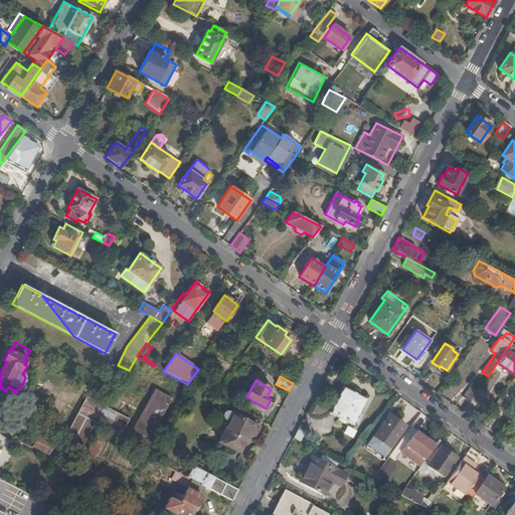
[(463,397),(469,401),(477,390),(471,386),(463,397)]
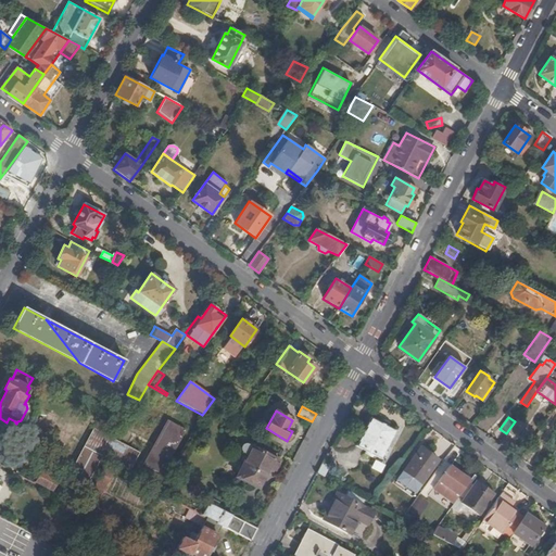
[(506,433),(515,440),(523,428),(526,424),(518,417),(515,421),(506,433)]
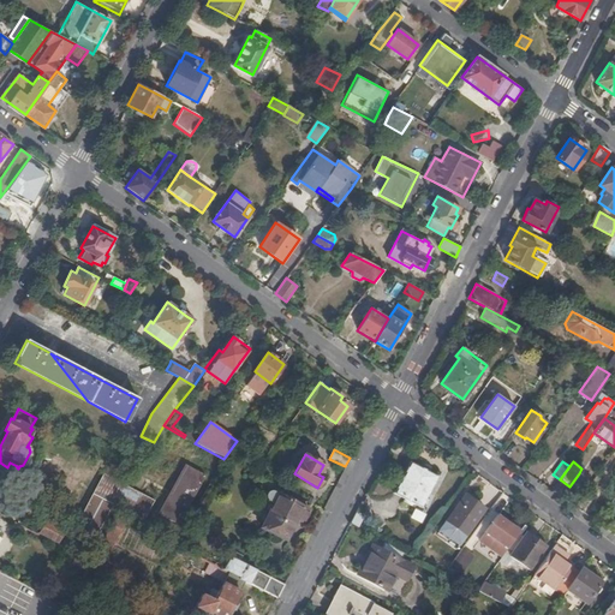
[(393,494),(421,508),(428,494),(436,477),(410,463),(393,494)]
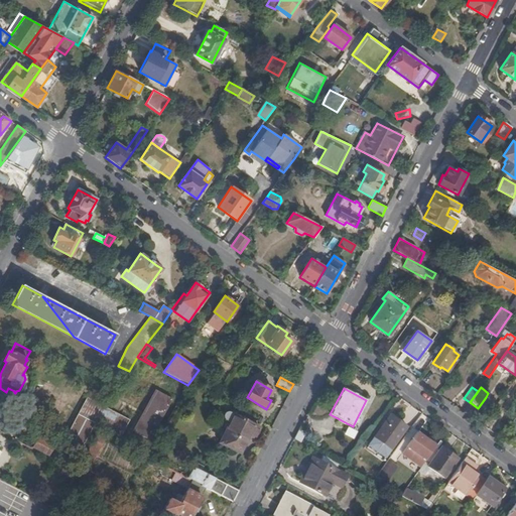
[(133,430),(134,432),(136,432),(149,438),(154,429),(170,399),(155,390),(147,405),(133,430)]
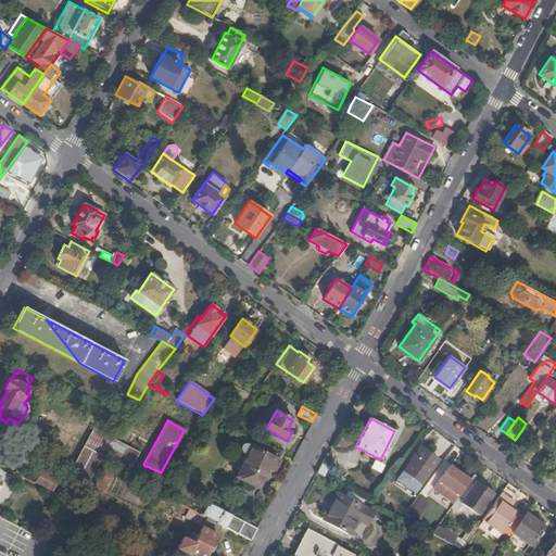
[(130,468),(139,451),(92,427),(70,471),(88,481),(102,454),(130,468)]
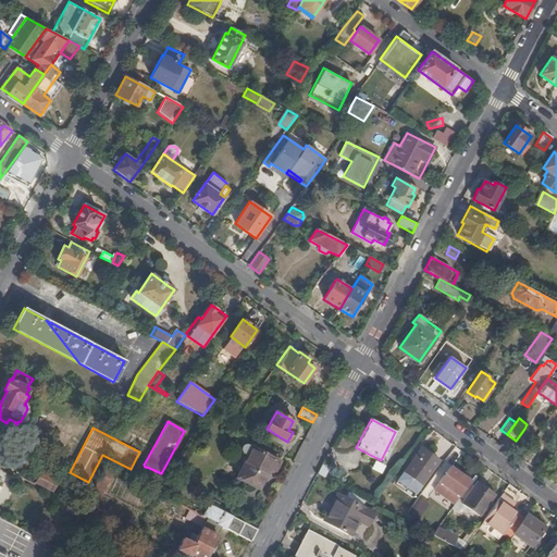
[(507,434),(502,442),(510,448),(516,441),(507,434)]
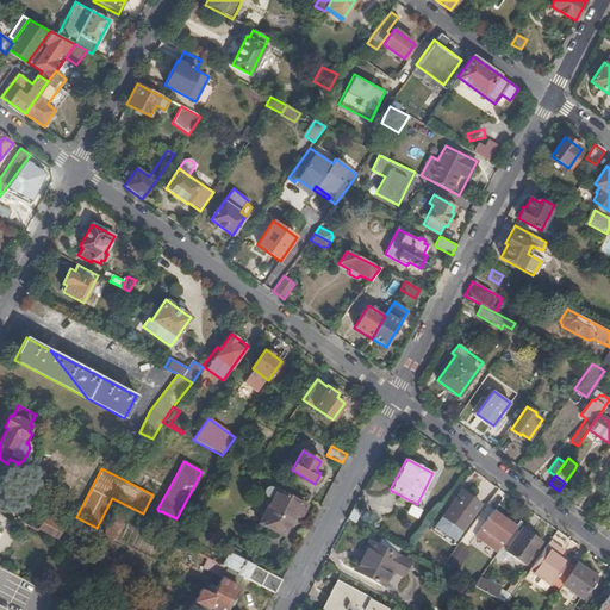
[(257,524),(282,536),(296,512),(303,516),(307,505),(302,502),(303,498),(278,486),(275,489),(271,486),(268,486),(266,487),(265,489),(263,492),(265,496),(271,499),(257,524)]
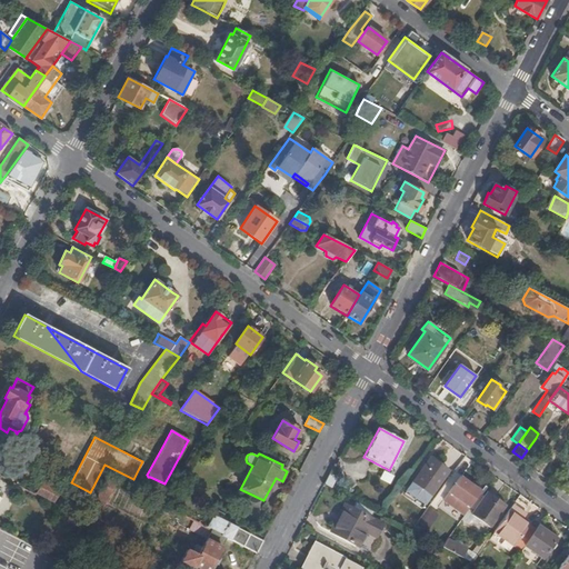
[(396,457),(389,470),(396,472),(401,460),(396,457)]
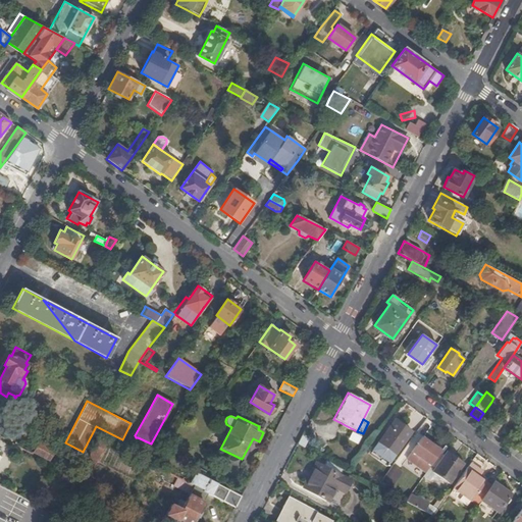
[(388,463),(411,431),(394,420),(371,451),(388,463)]
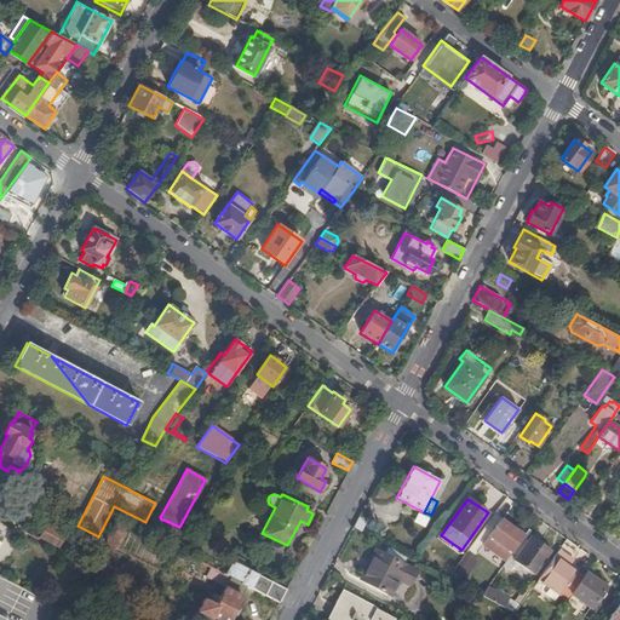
[(417,512),(413,522),(425,527),(429,517),(417,512)]
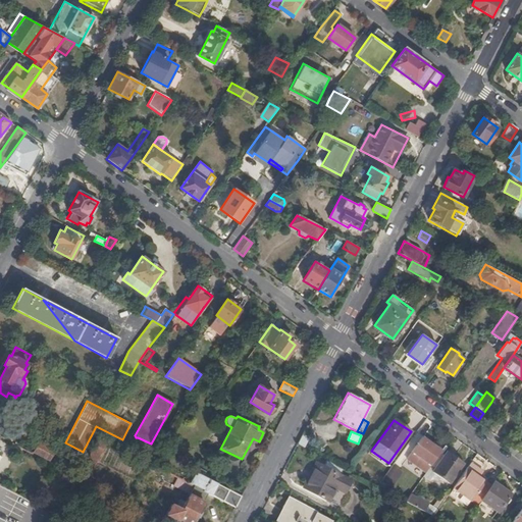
[(298,446),(304,449),(309,438),(304,435),(298,446)]
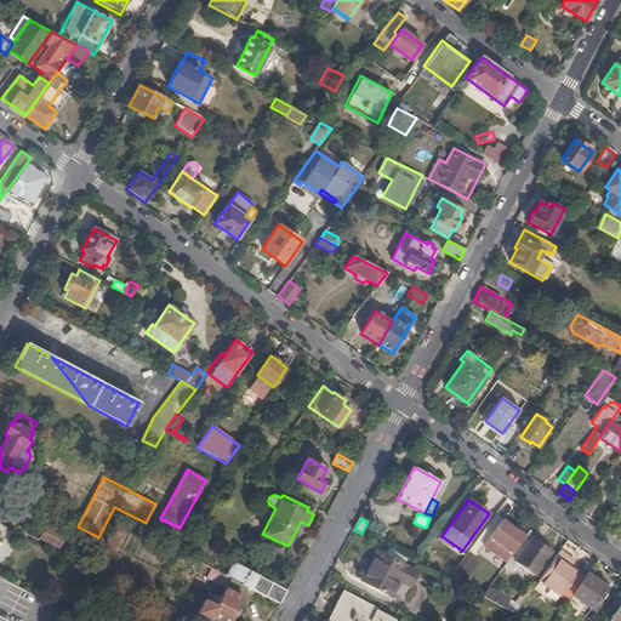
[(123,535),(127,524),(118,519),(114,529),(92,568),(102,573),(107,563),(101,560),(117,531),(123,535)]
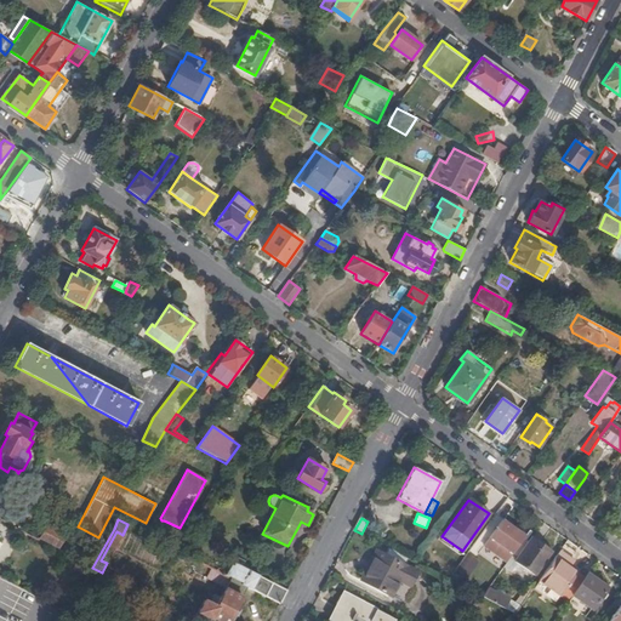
[(490,537),(511,553),(524,535),(503,519),(490,537)]
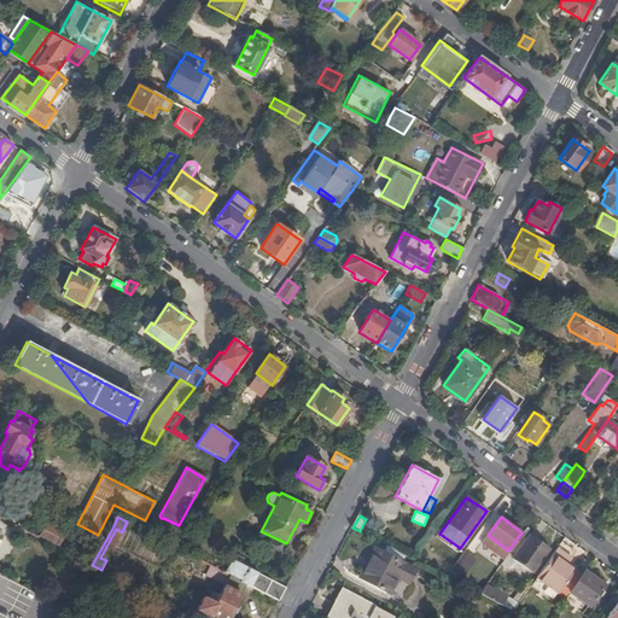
[(45,525),(38,537),(58,547),(63,536),(45,525)]
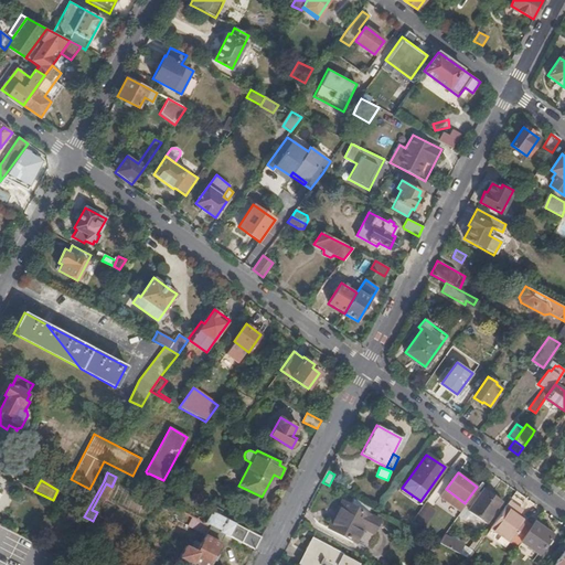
[(107,493),(112,487),(106,483),(92,510),(97,512),(102,504),(107,493)]
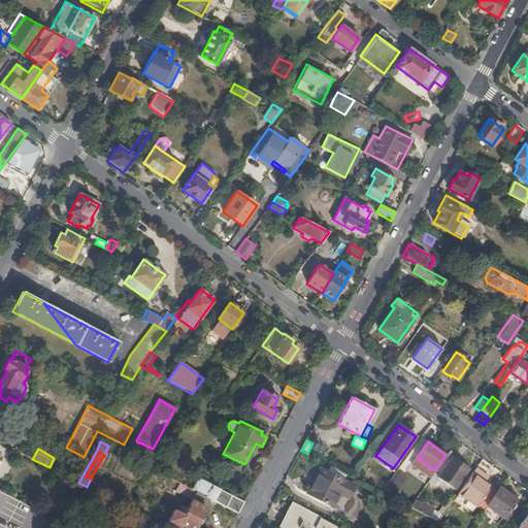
[(437,477),(454,490),(469,468),(453,457),(437,477)]
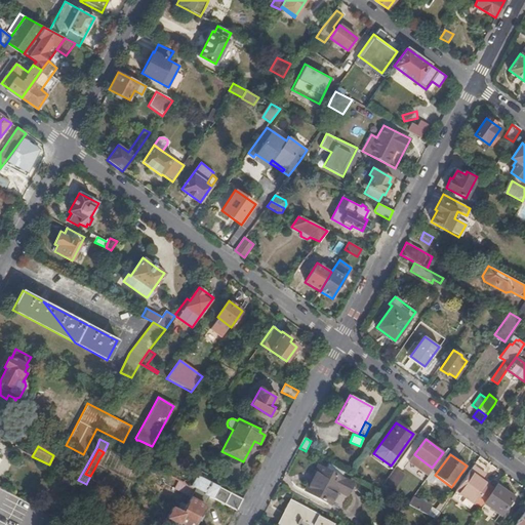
[(99,458),(94,469),(102,473),(108,462),(99,458)]
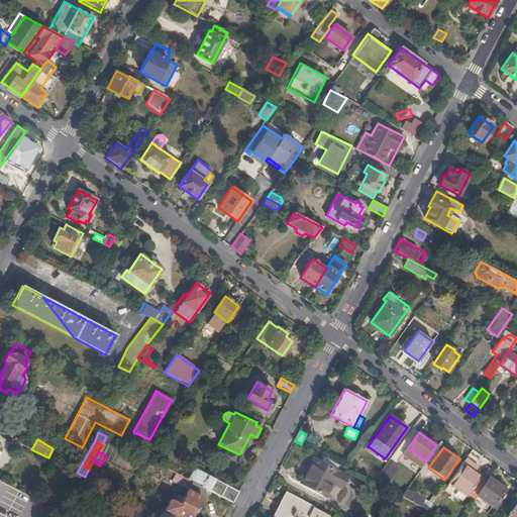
[(332,484),(341,489),(347,476),(315,459),(309,472),(307,470),(300,484),(325,497),(332,484)]
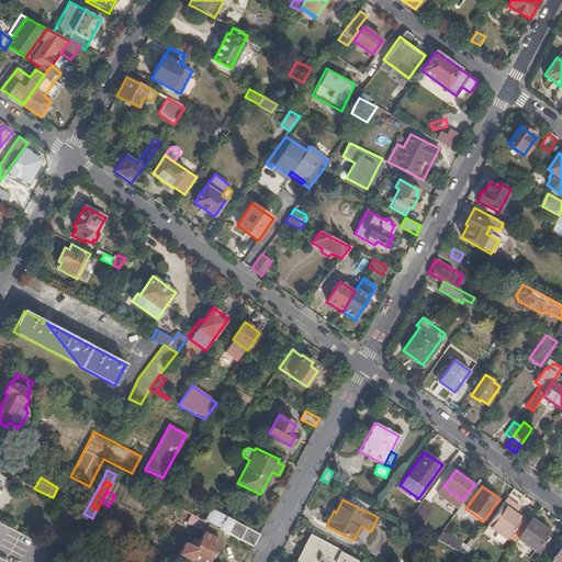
[(433,508),(424,502),(412,518),(422,524),(433,508)]
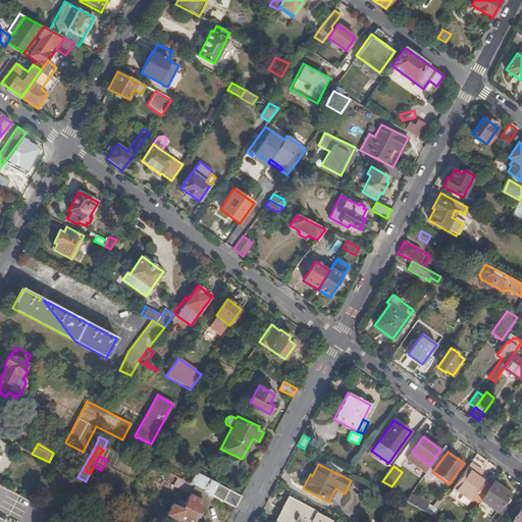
[(206,492),(235,508),(241,497),(204,477),(206,473),(197,469),(190,483),(206,492)]
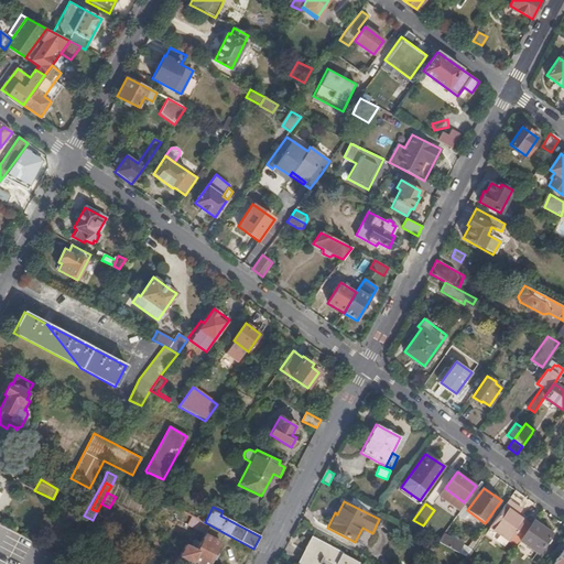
[(523,520),(503,507),(489,528),(509,542),(523,520)]
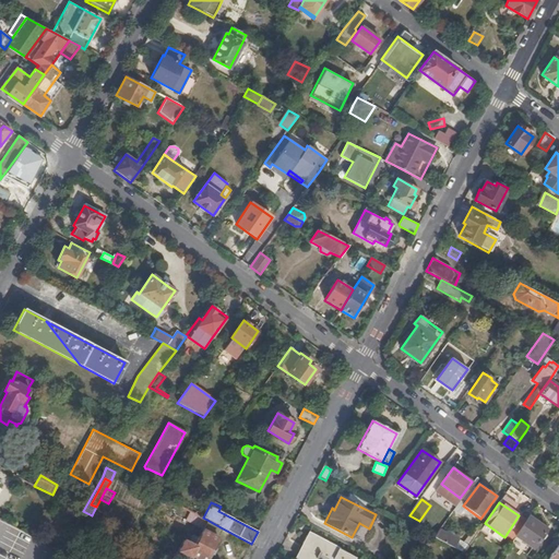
[(197,543),(206,558),(221,527),(203,518),(198,514),(190,511),(186,520),(202,528),(197,543)]
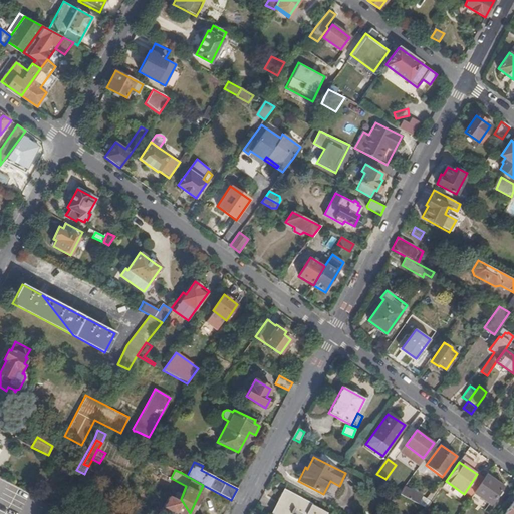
[(503,486),(487,474),(474,493),(490,504),(503,486)]
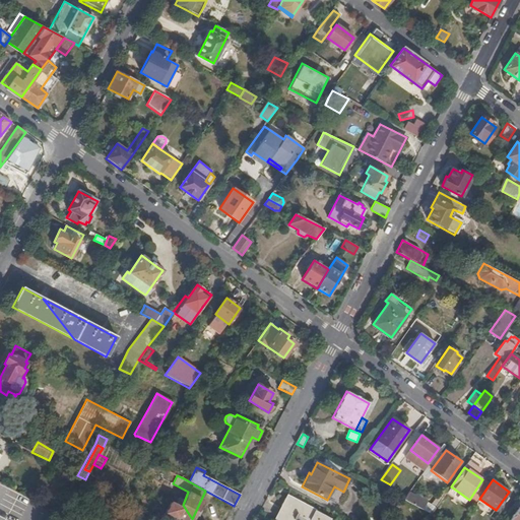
[(431,504),(409,493),(404,500),(432,514),(446,495),(441,491),(431,504)]
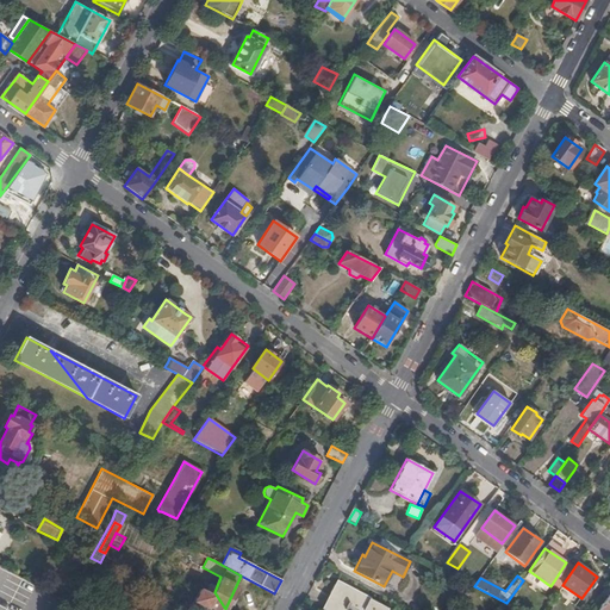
[(386,609),(387,609),(337,582),(323,609),(325,609),(346,609),(349,604),(359,609),(386,609)]
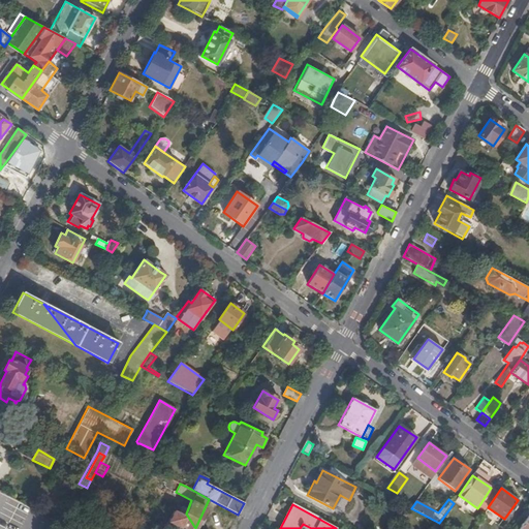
[(194,528),(195,528),(186,514),(183,517),(174,511),(168,522),(180,528),(181,526),(187,528),(194,528)]
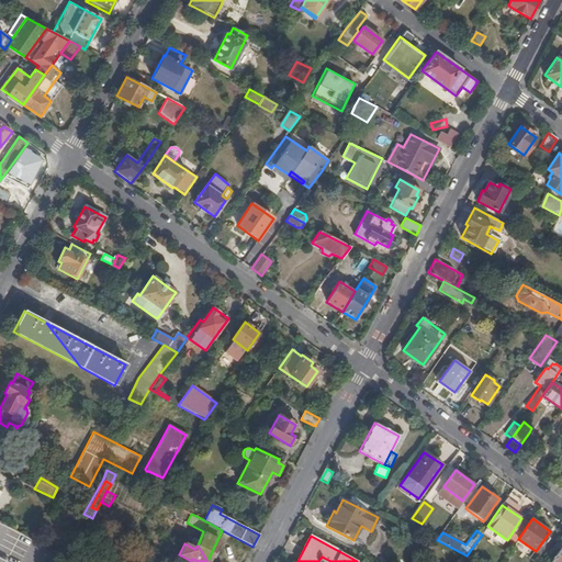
[(561,561),(561,547),(551,561),(561,561)]
